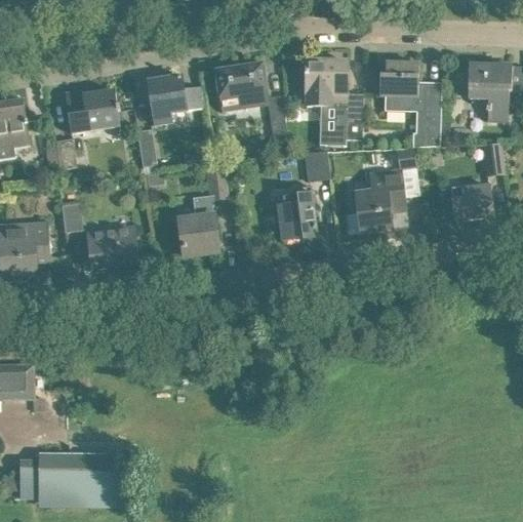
[(346,110),(346,92),(347,61),(305,59),(305,70),(304,70),(304,75),(305,75),(305,92),(305,106),(324,107),(324,115),(333,125),(345,125),(344,138),(361,139),(362,111),(346,110)]
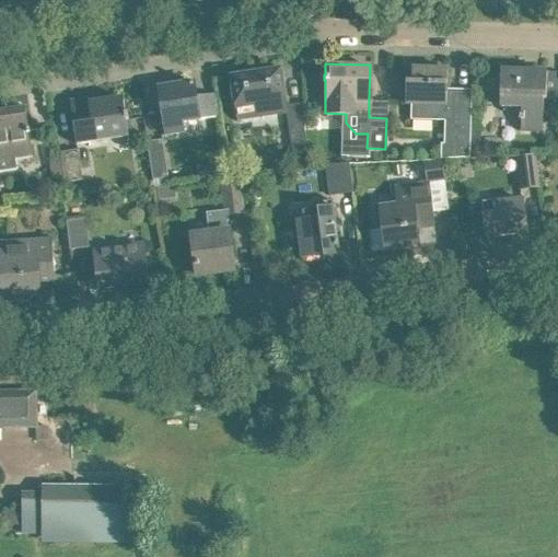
[(467,154),(469,88),(444,86),(445,67),(410,66),(409,80),(404,80),(404,102),(409,102),(408,117),(451,118),(450,141),(439,141),(439,155),(439,157),(440,157),(467,154)]
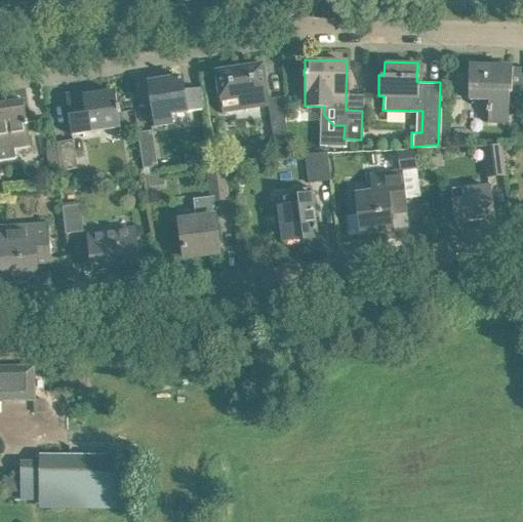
[(268,103),(265,82),(262,63),(213,70),(219,110),(268,103)]
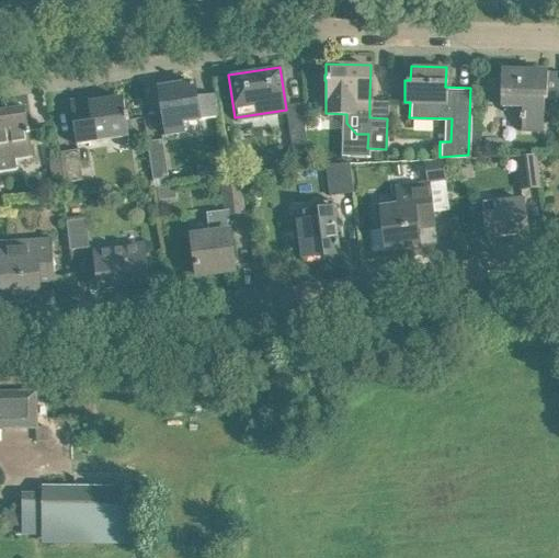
[(500,68),(499,90),(499,103),(520,104),(520,126),(542,127),(543,97),(545,97),(546,70),(500,68)]
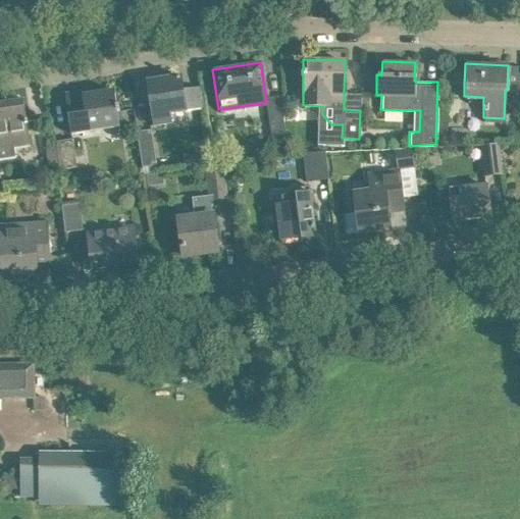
[(161,78),(146,80),(153,123),(168,121),(167,111),(202,106),(199,87),(180,89),(178,74),(173,75),(173,72),(161,74),(161,78)]
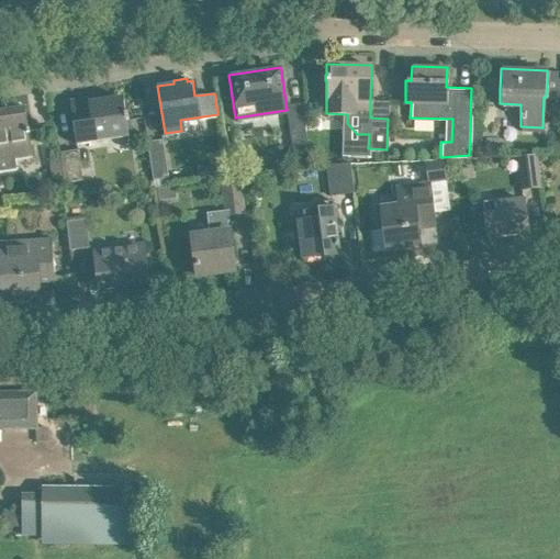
[(127,118),(126,112),(124,112),(121,96),(88,101),(87,97),(68,99),(75,143),(127,135),(124,118),(127,118)]
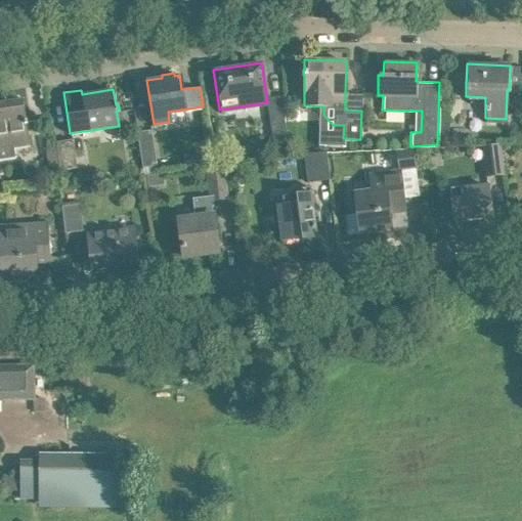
[(0,190),(0,157),(14,156),(13,146),(29,144),(22,98),(0,101),(0,190)]
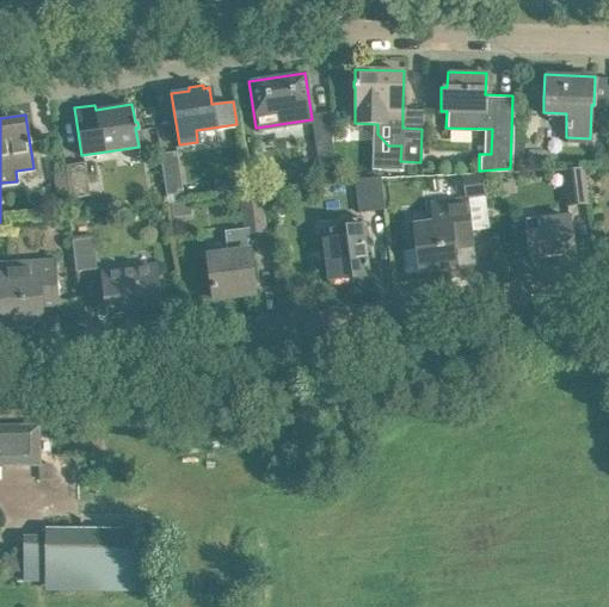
[(319,180),(337,177),(331,140),(313,143),(319,180)]
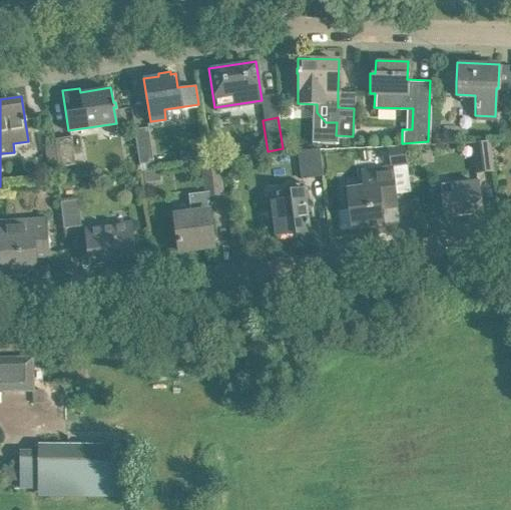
[(133,127),(138,161),(140,161),(141,169),(152,167),(146,125),(133,127)]
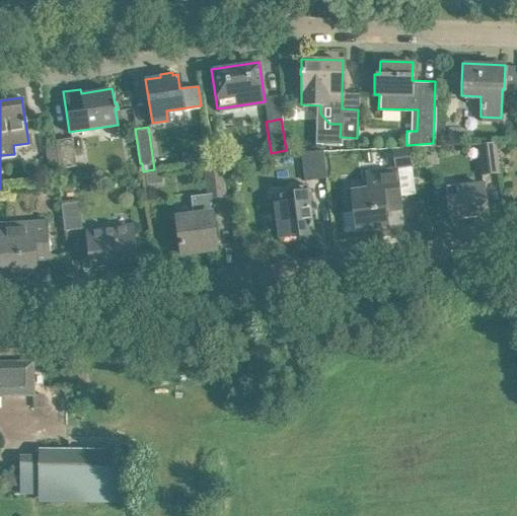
[(54,139),(58,166),(74,164),(70,136),(54,139)]
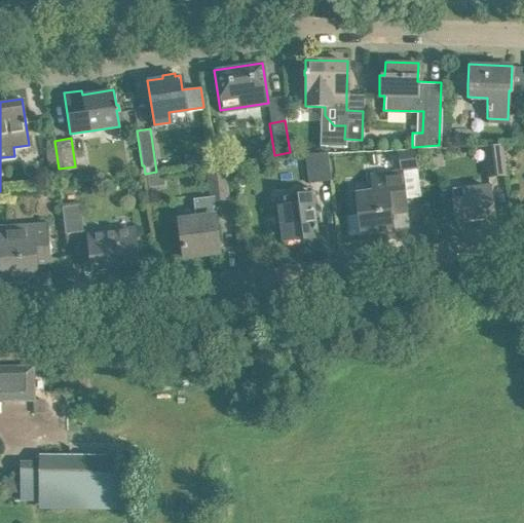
[(503,173),(499,143),(483,145),(487,175),(503,173)]
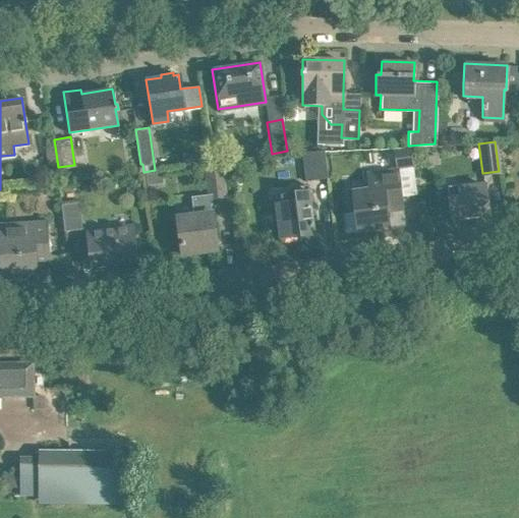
[(412,165),(409,146),(408,146),(408,145),(393,146),(396,166),(412,165)]
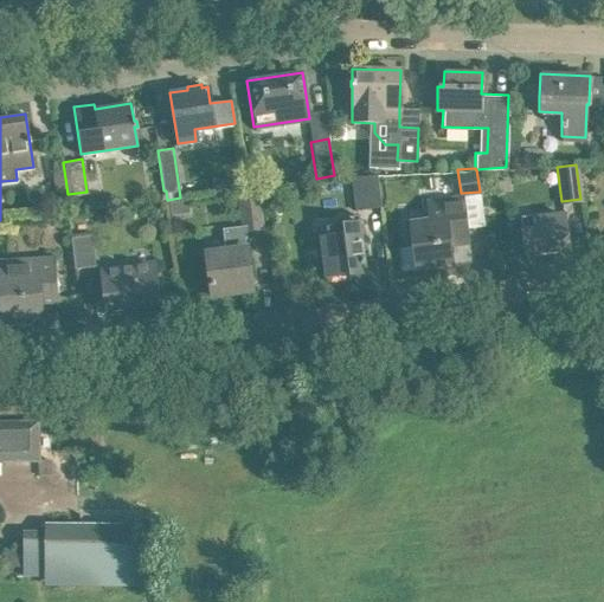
[(352,175),(355,209),(380,206),(376,174),(352,175)]
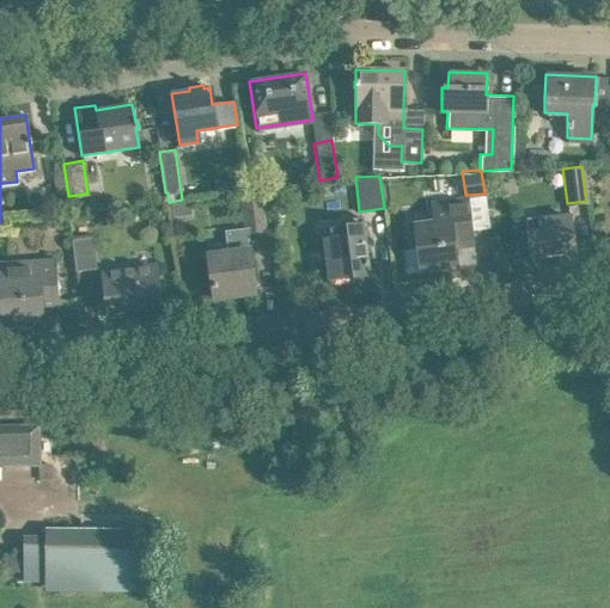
[(257,194),(242,196),(245,223),(246,231),(262,228),(257,194)]
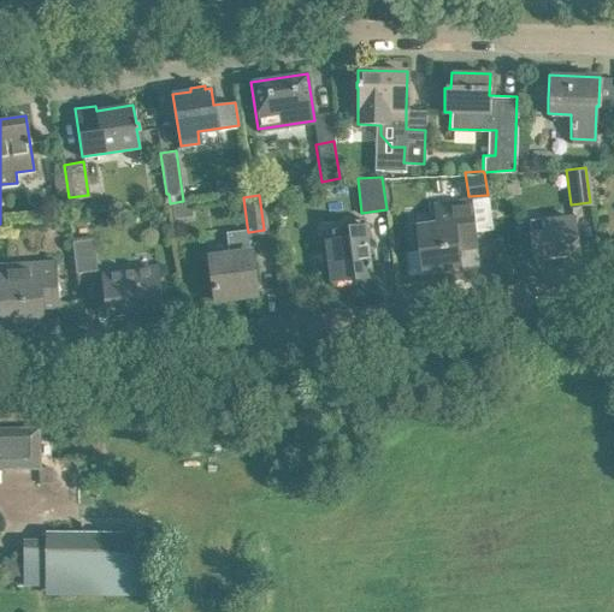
[(473,238),(472,230),(468,196),(431,201),(434,220),(415,223),(421,273),(459,268),(458,265),(476,262),(473,238)]
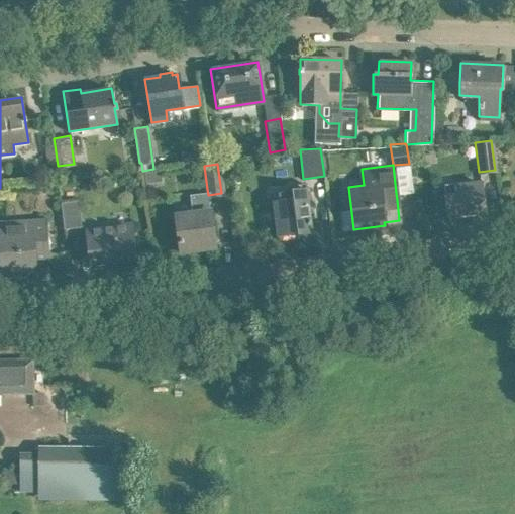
[(272,201),(277,236),(297,234),(297,236),(311,234),(305,182),(290,184),(292,199),(272,201)]
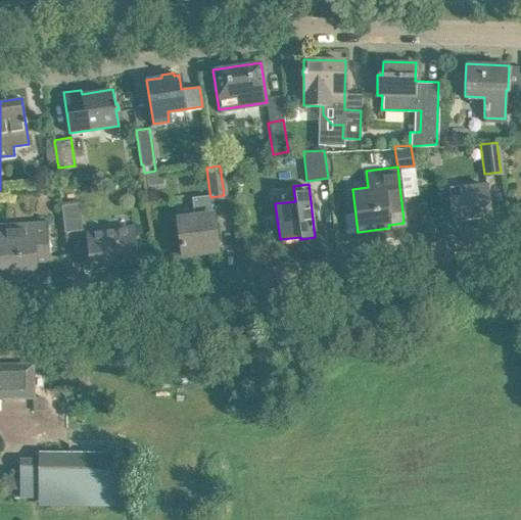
[(460,187),(460,186),(438,189),(440,211),(452,210),(453,220),(489,215),(485,184),(460,187)]
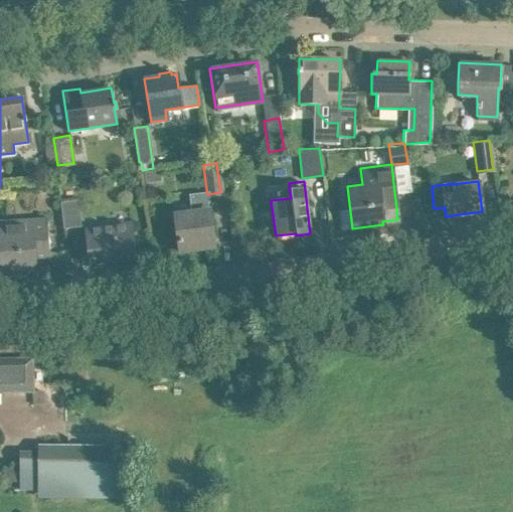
[(192,212),(174,214),(176,230),(179,250),(213,246),(210,226),(207,201),(207,200),(208,200),(207,194),(206,188),(190,190),(191,203),(192,212)]
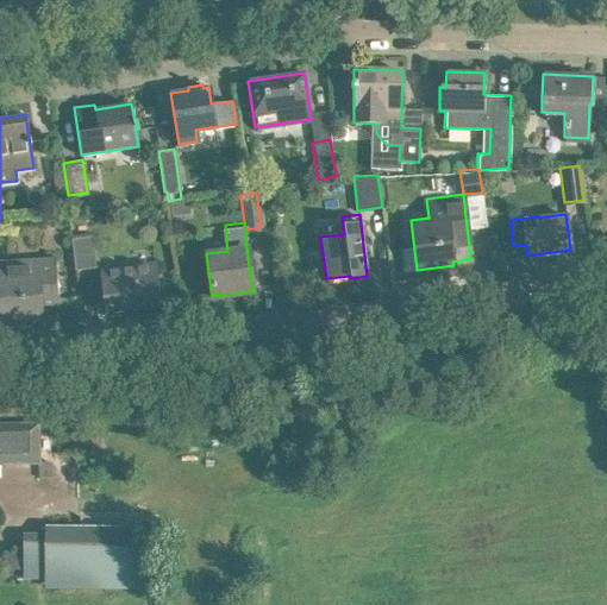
[(74,269),(95,266),(91,235),(70,238),(74,269)]
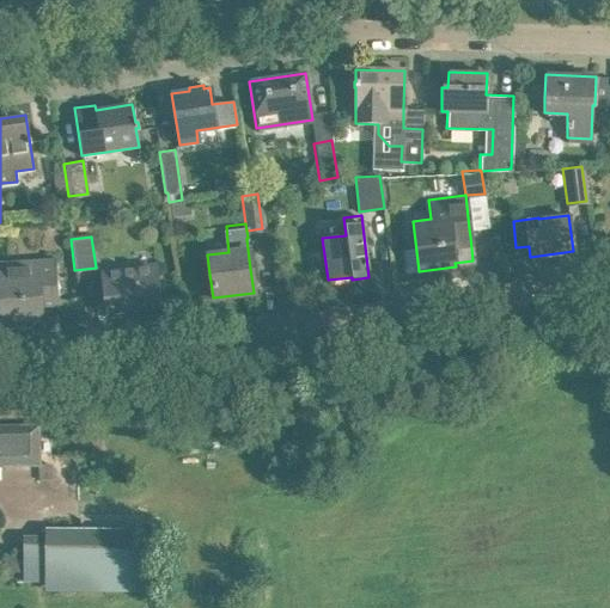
[(0,323),(42,320),(41,306),(56,305),(53,258),(17,260),(16,258),(0,259),(0,323)]
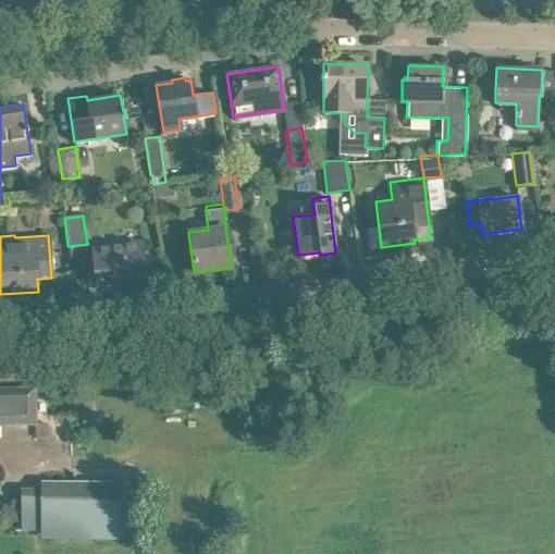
[(91,247),(97,284),(145,278),(139,241),(91,247)]
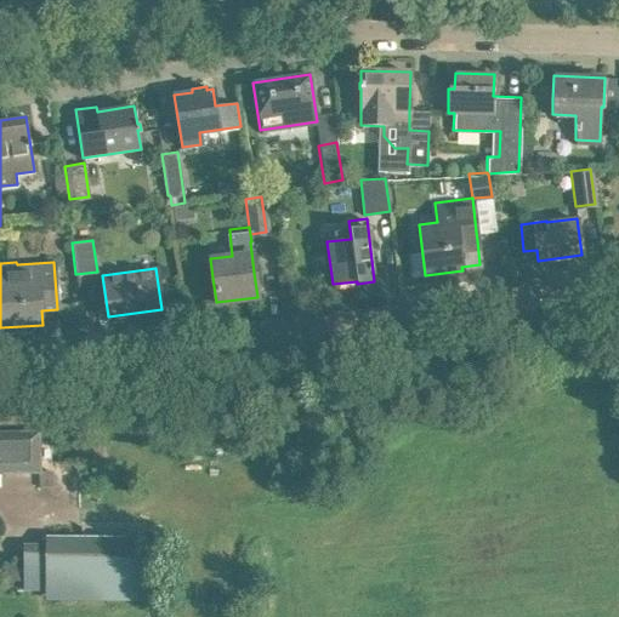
[(0,473),(33,472),(41,472),(40,429),(0,429),(0,473)]
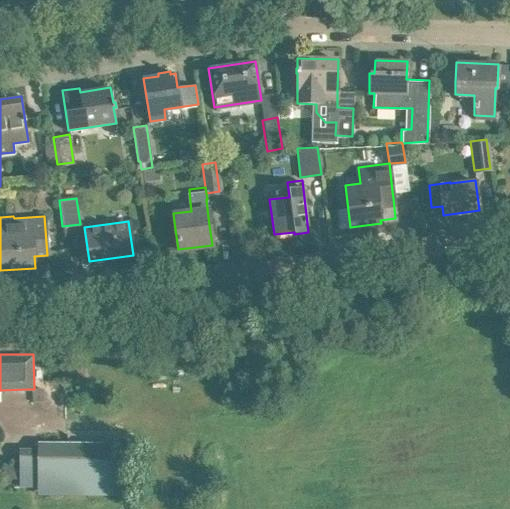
[(21,491),(124,492),(124,439),(38,438),(38,444),(22,444),(21,491)]
